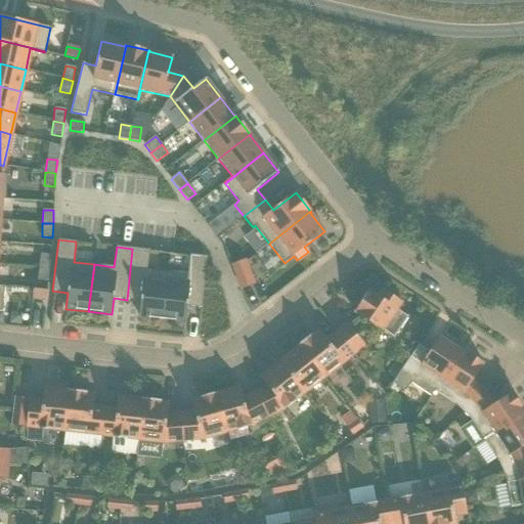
[(162,319),(167,273),(146,270),(149,250),(132,249),(127,300),(140,301),(139,317),(162,319)]
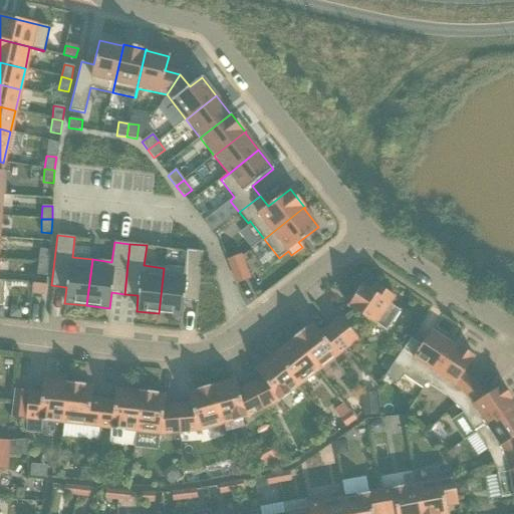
[(48,263),(49,250),(39,249),(38,262),(48,263)]
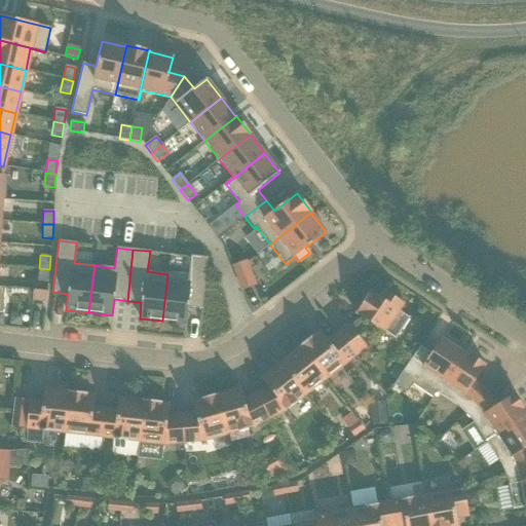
[(202,309),(208,258),(190,256),(187,282),(168,278),(168,274),(167,274),(162,321),(186,324),(187,307),(202,309)]
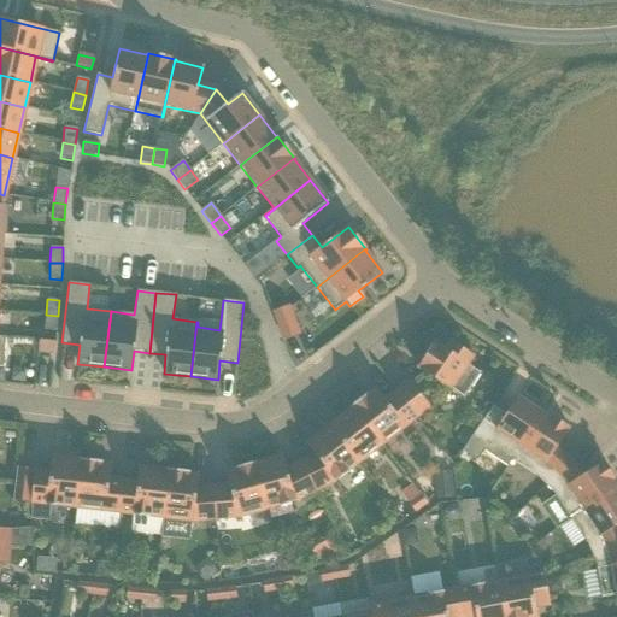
[(300,335),(288,306),(274,312),(285,341),(300,335)]
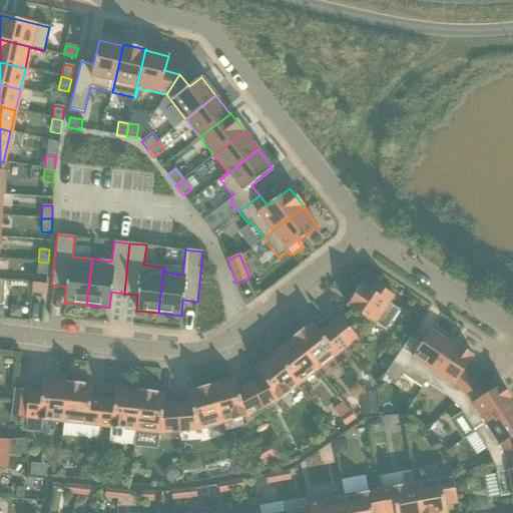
[(46,276),(48,263),(38,262),(36,275),(46,276)]
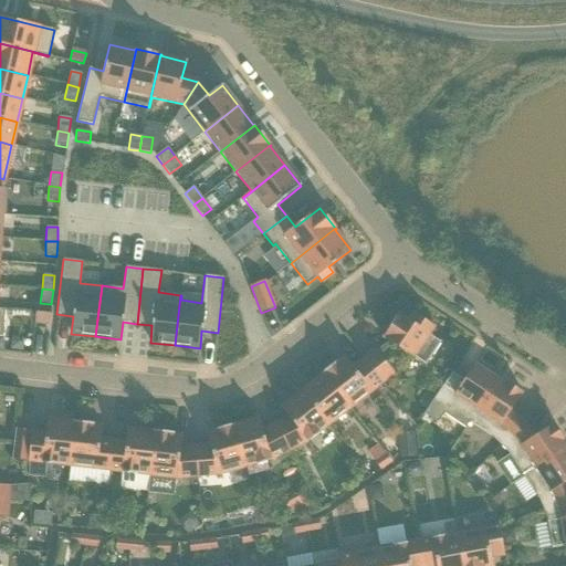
[(49,325),(50,314),(35,313),(34,323),(49,325)]
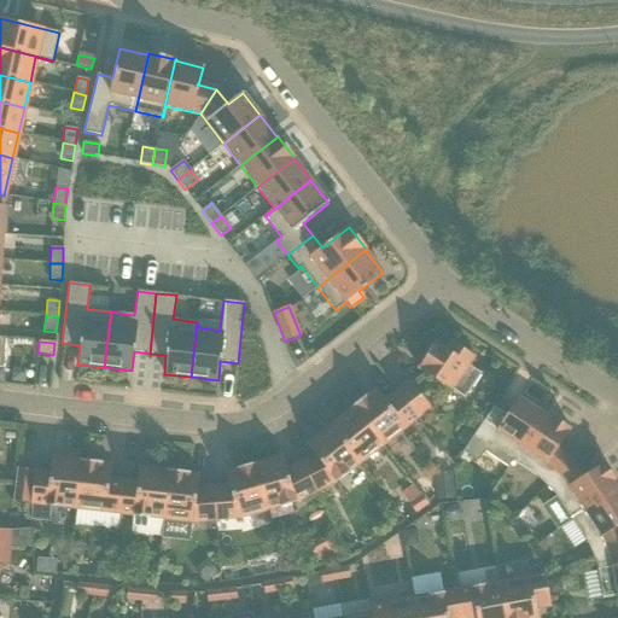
[(465,400),(482,373),(468,365),(474,357),(452,342),(447,350),(436,343),(418,368),(465,400)]
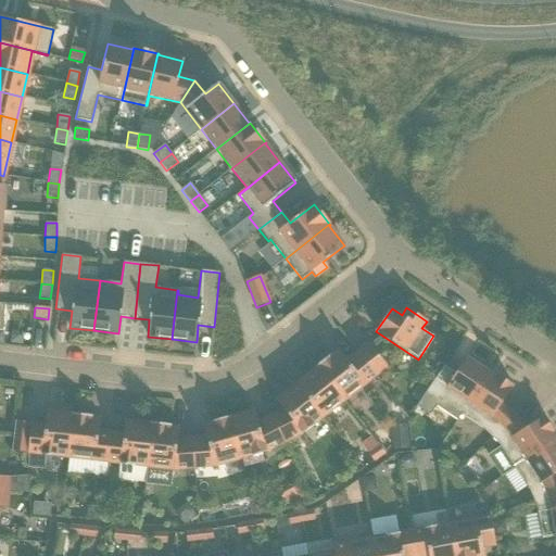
[(368,343),(356,353),(376,377),(388,367),(368,343)]
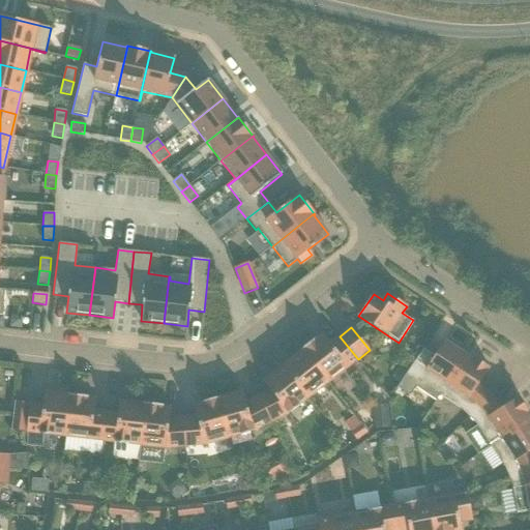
[(358,359),(340,336),(330,344),(323,334),(316,340),(315,339),(301,350),(302,350),(328,382),(358,359)]
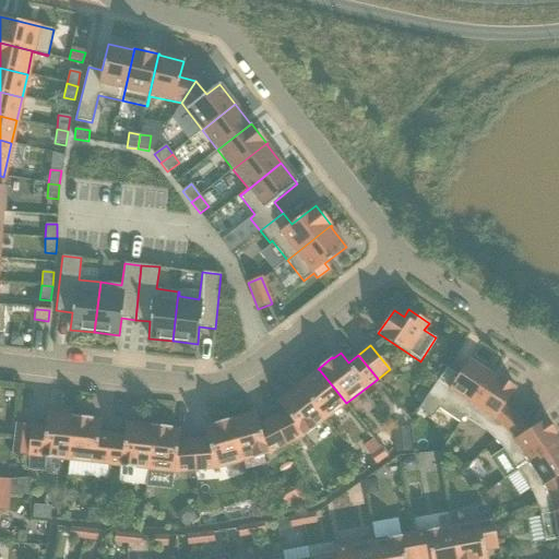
[(447,367),(433,387),(419,408),(432,417),(438,408),(460,423),(463,417),(491,375),(468,359),(459,376),(447,367)]
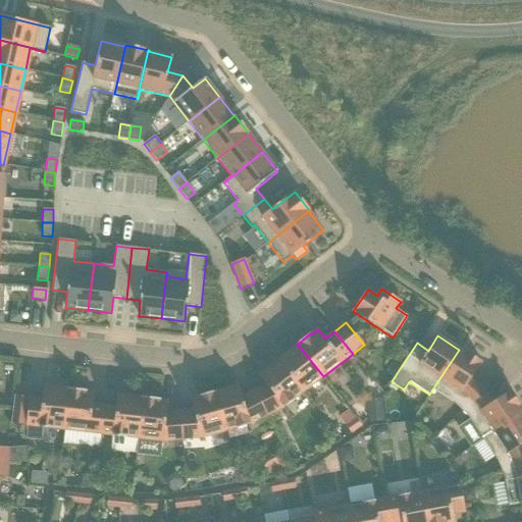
[(298,345),(297,345),(278,360),(304,392),(323,376),(298,345)]
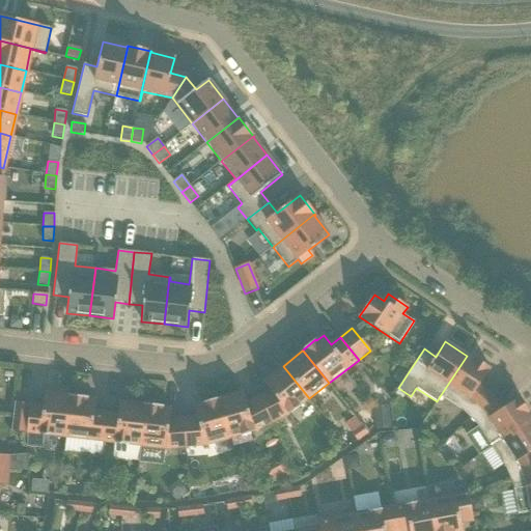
[(474,361),(467,356),(440,396),(460,410),(469,418),(491,396),(478,385),(490,368),(475,359),(474,361)]
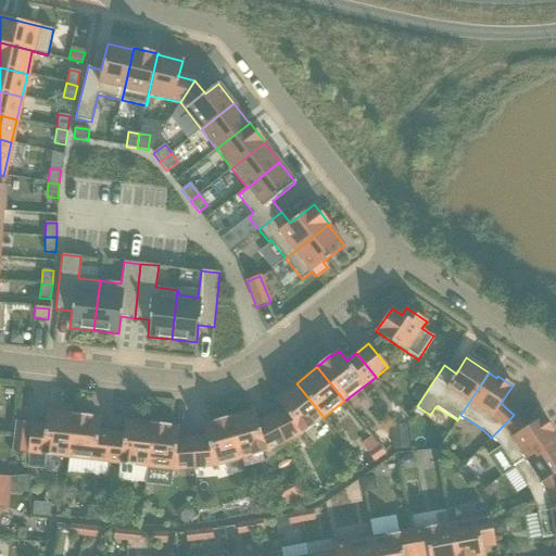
[(324,417),(297,383),(275,400),(282,409),(270,416),(285,443),(303,433),(324,417)]
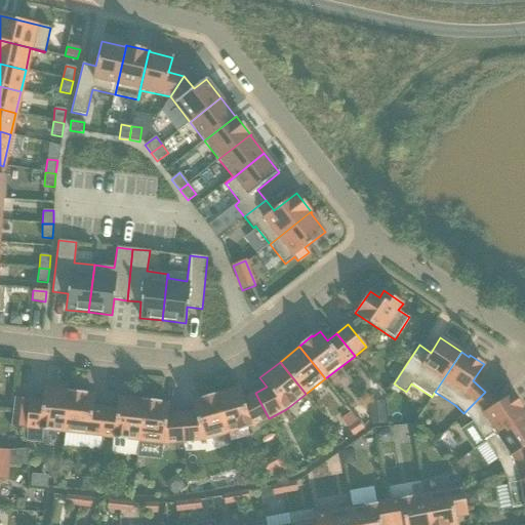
[(269,418),(255,393),(243,399),(240,388),(216,394),(215,395),(227,434),(250,428),(269,418)]
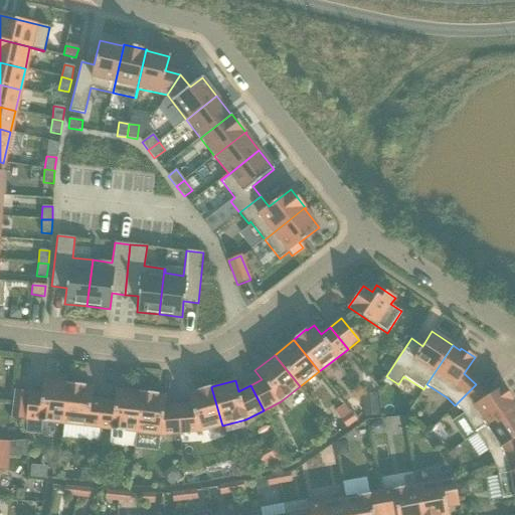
[(67,384),(66,384),(43,381),(41,393),(29,392),(26,419),(26,435),(41,436),(42,421),(63,424),(67,384)]
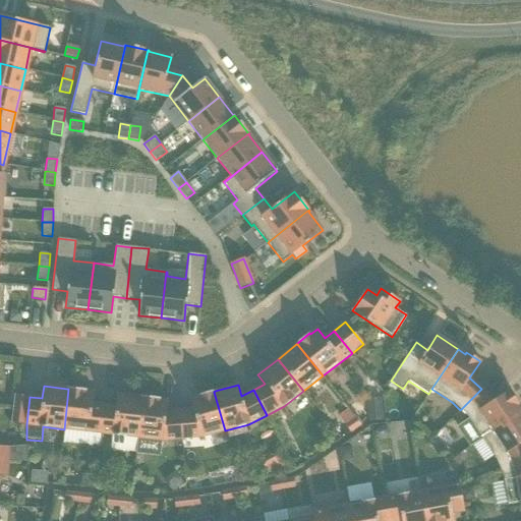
[(68,388),(67,389),(68,389),(64,429),(101,433),(104,405),(93,404),(94,392),(85,391),(85,390),(68,388)]
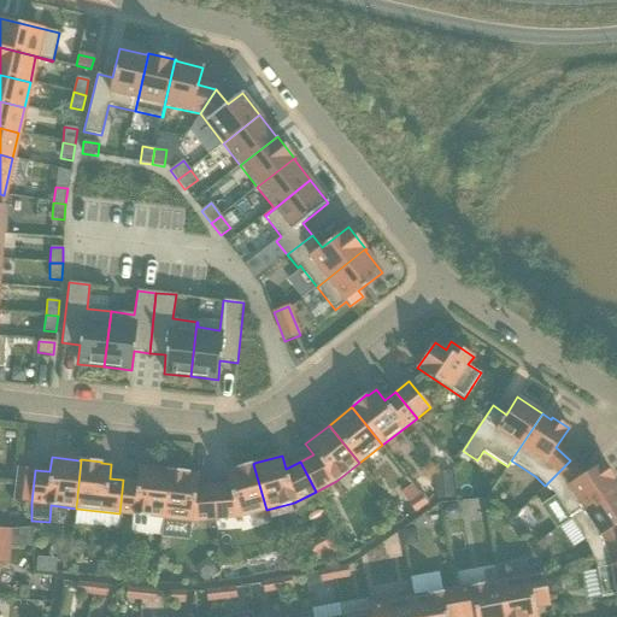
[(583,475),(570,460),(545,486),(554,495),(571,519),(616,488),(612,481),(615,479),(603,462),(583,475)]
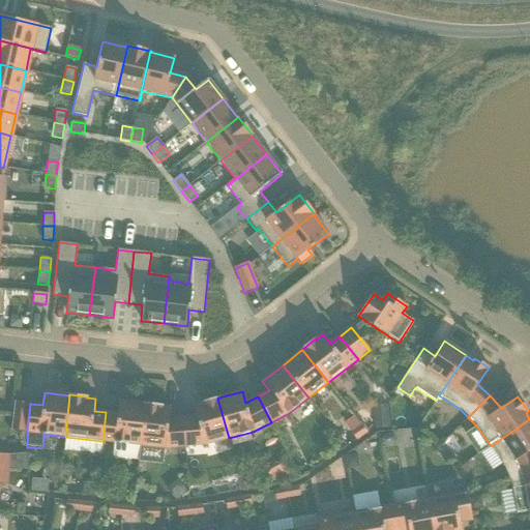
[(217,399),(218,398),(201,402),(201,403),(193,405),(196,416),(182,417),(185,446),(205,445),(229,438),(217,399)]
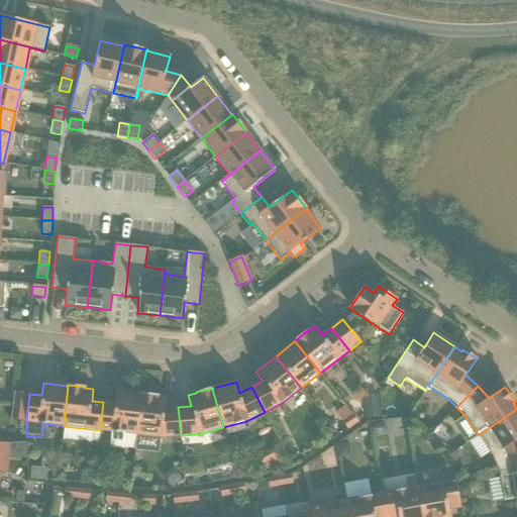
[(141,394),(140,394),(116,391),(115,403),(103,402),(100,430),(136,434),(141,394)]
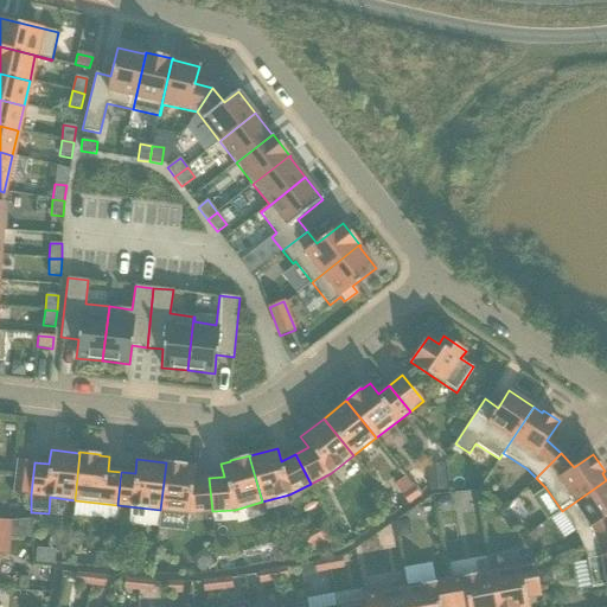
[(31,494),(34,462),(17,460),(13,493),(31,494)]
